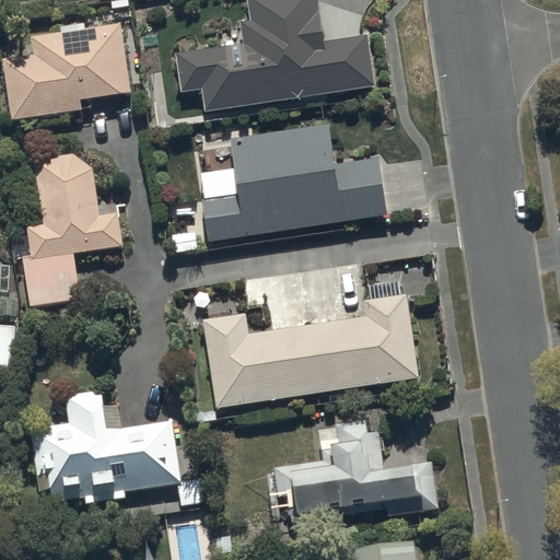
[(201,89),(205,109),(376,85),(370,34),(323,41),(316,0),(248,0),(251,19),(238,21),(242,43),(176,53),(182,91),(201,89)]
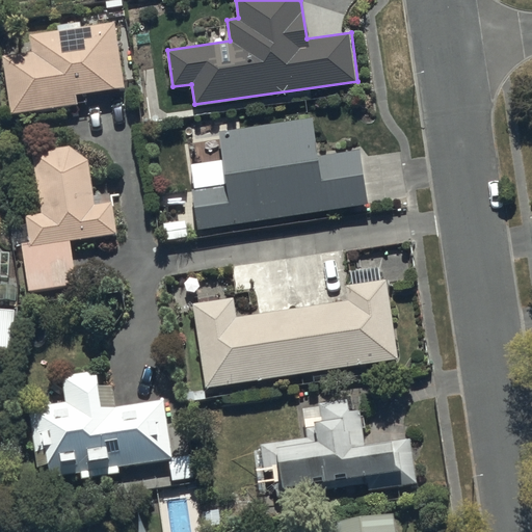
[(33,52),(4,56),(11,113),(76,104),(74,94),(124,87),(114,24),(80,28),(79,23),(57,25),(58,31),(30,35),(33,52)]
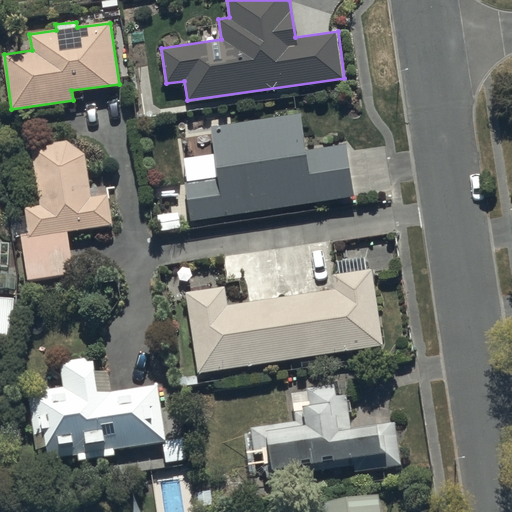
[(186,180),(192,219),(352,194),(345,142),(305,148),(300,112),(210,126),(218,175),(186,180)]
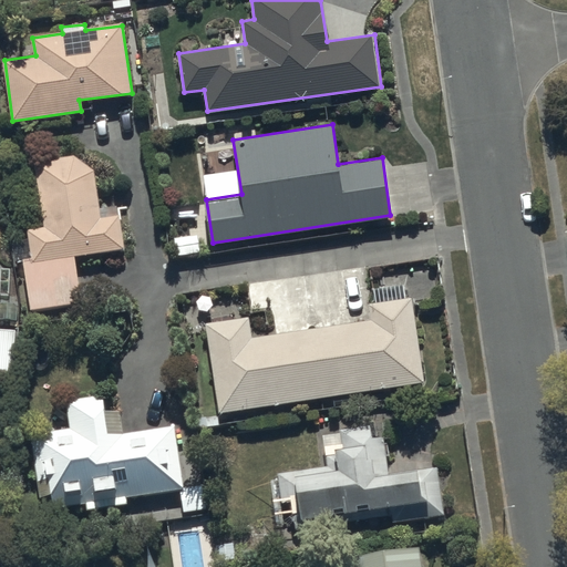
[(31,259),(21,260),(29,313),(81,306),(74,257),(123,250),(117,216),(101,218),(95,172),(74,156),(34,162),(43,228),(28,229),(31,259)]
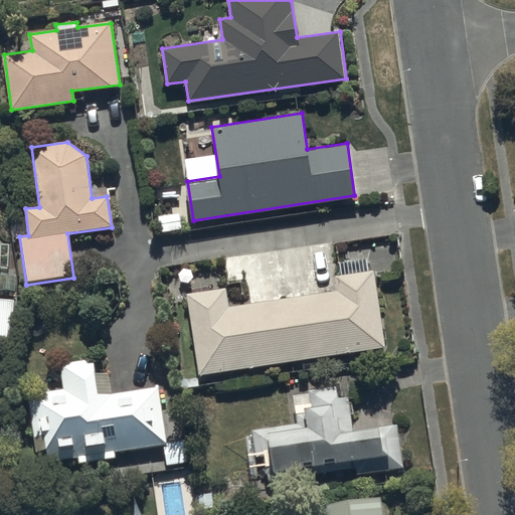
[(186,294),(199,375),(385,346),(373,269),(334,275),(336,290),(228,306),(225,288),(186,294)]
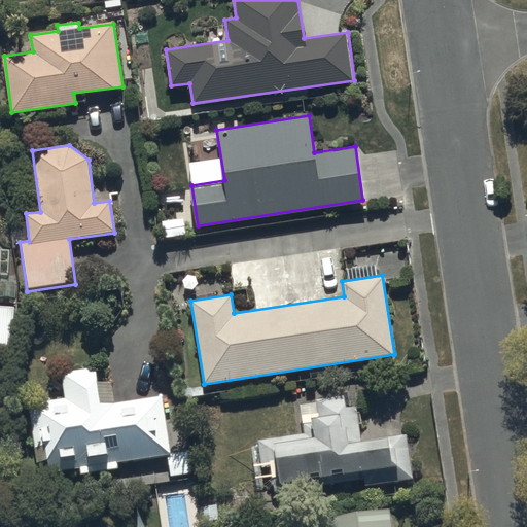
[(0,306),(0,347),(12,348),(15,308),(0,306)]
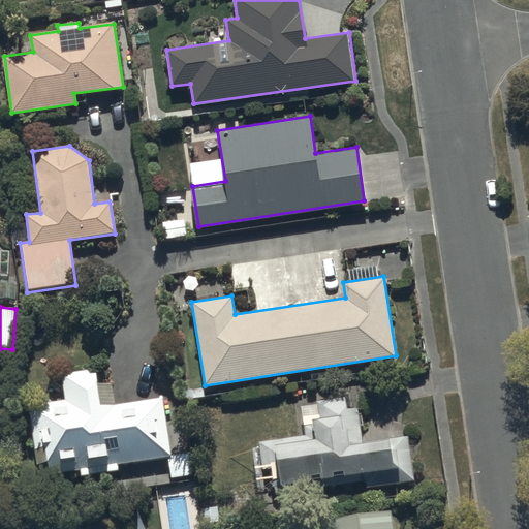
[(50,462),(52,475),(174,457),(164,396),(115,404),(112,382),(101,383),(98,369),(62,374),(66,400),(28,406),(37,464),(50,462)]
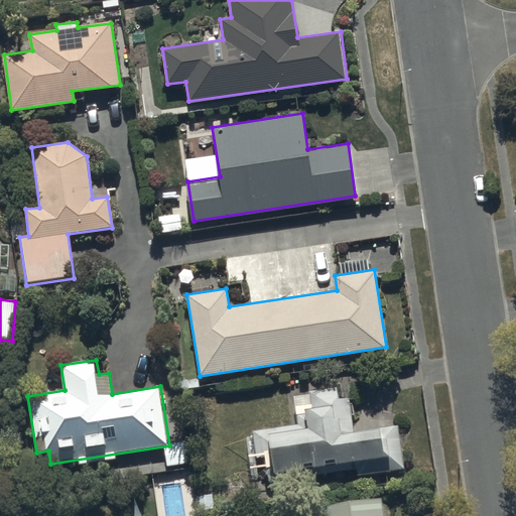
[(271,453),(275,481),(356,469),(357,477),(405,470),(398,424),(353,431),(347,386),(309,391),(311,406),(303,408),(304,413),(295,414),(297,425),(252,431),(256,455),(271,453)]
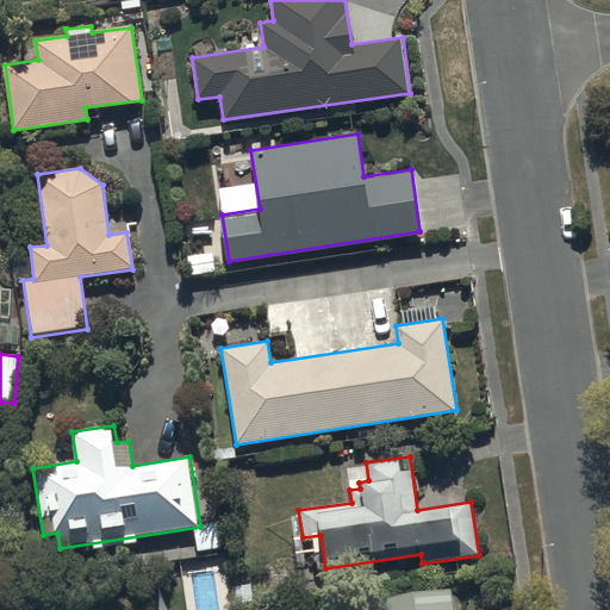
[(454,609),(452,586),(371,598),(372,609),(454,609)]
